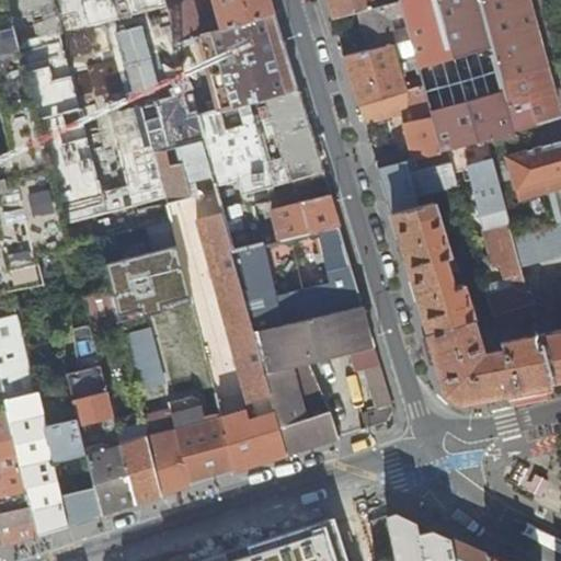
[(168,0),(179,38),(204,32),(195,0),(168,0)]
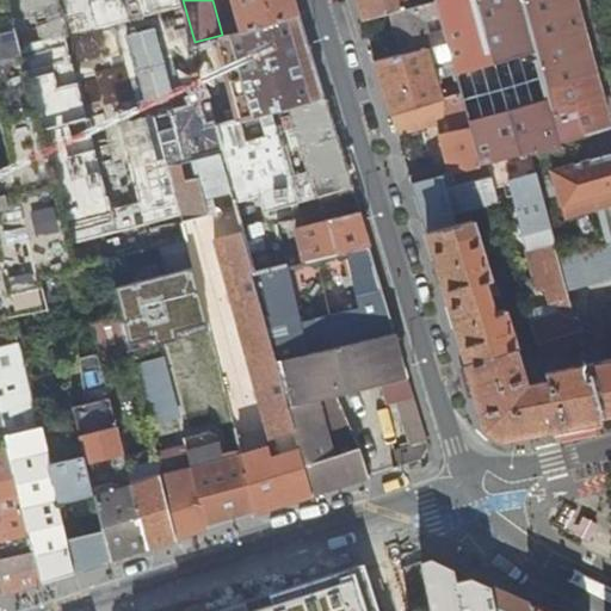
[(234,0),(242,29),(301,12),(296,0),(234,0)]
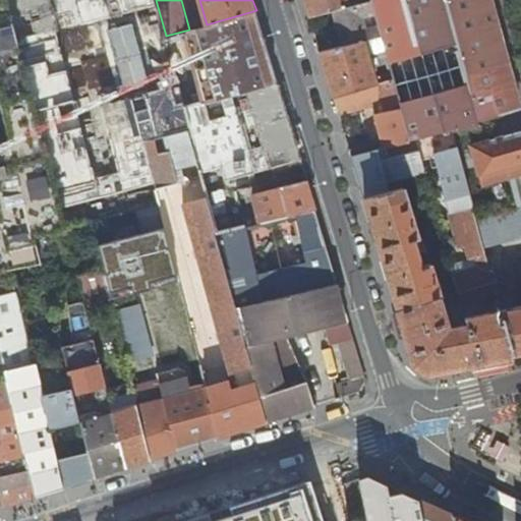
[(305,0),(311,17),(337,10),(352,6),(350,0),(305,0)]
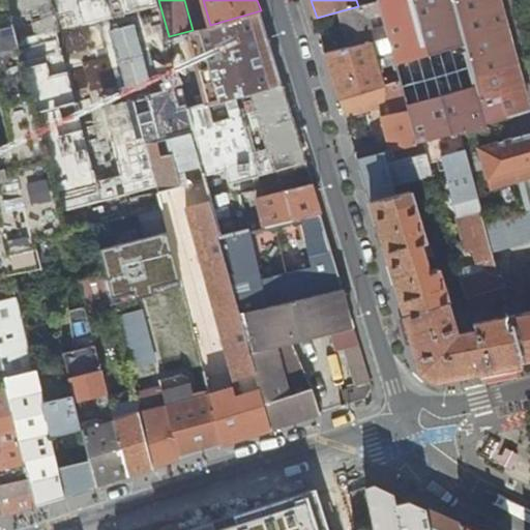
[(394,53),(398,64),(468,46),(454,0),(380,0),(380,1),(390,37),(394,53)]
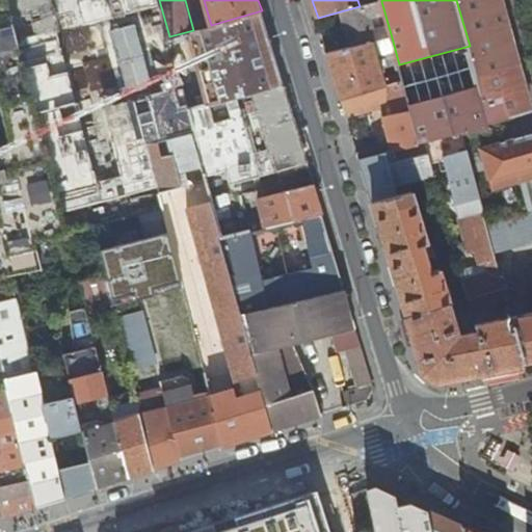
[(480,86),(491,125),(531,113),(500,0),(456,0),(470,46),(480,86)]
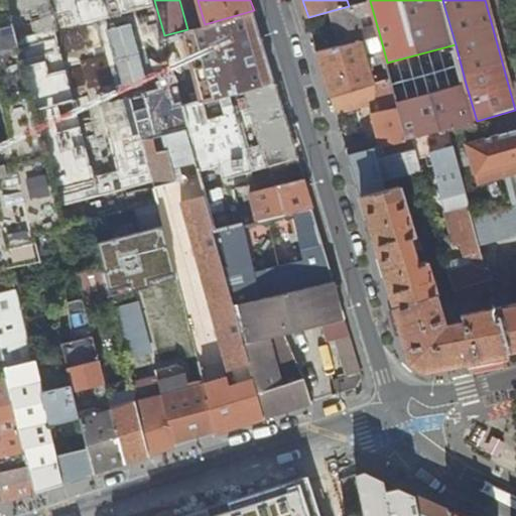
[(334,10),(343,45),(362,41),(380,36),(370,1),(349,6),(334,10)]
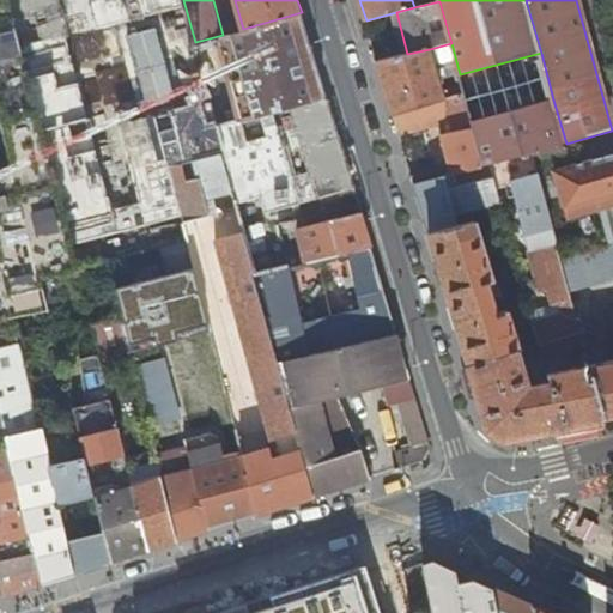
[(18,8),(25,38),(44,34),(37,4),(18,8)]
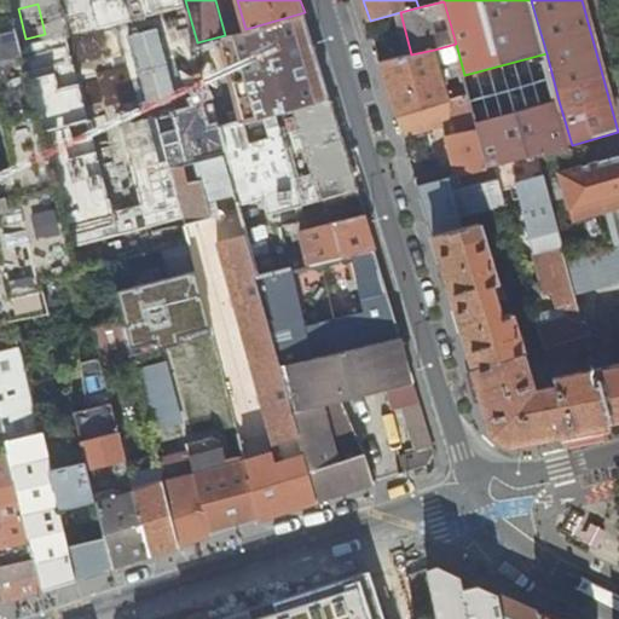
[(0,13),(0,42),(11,41),(5,13),(0,13)]
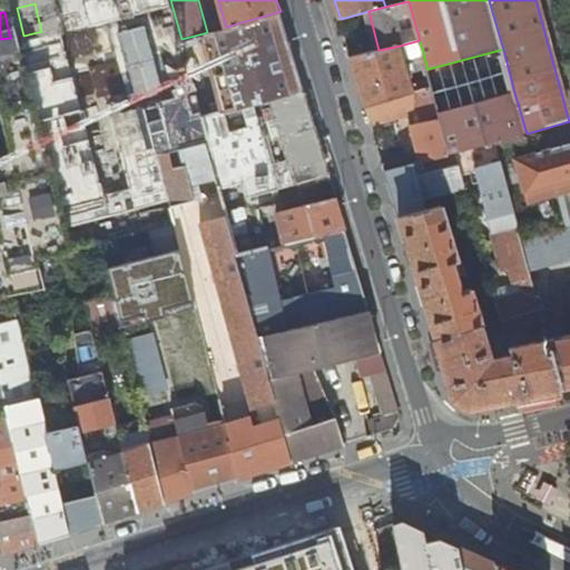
[(400,46),(404,61),(424,57),(420,40),(400,46)]
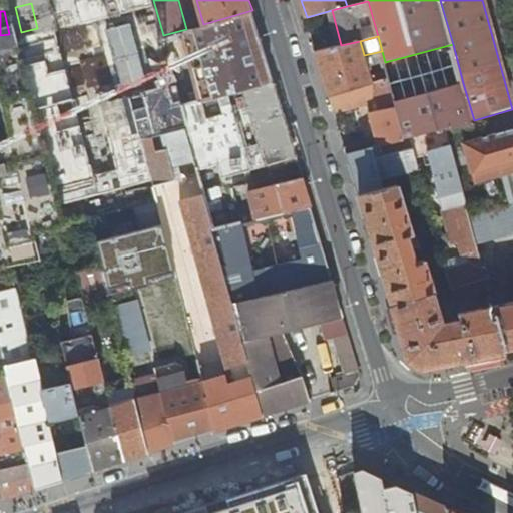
[(329,91),(330,94),(372,83),(364,55),(360,41),(341,45),(317,52),(323,72),(329,91)]
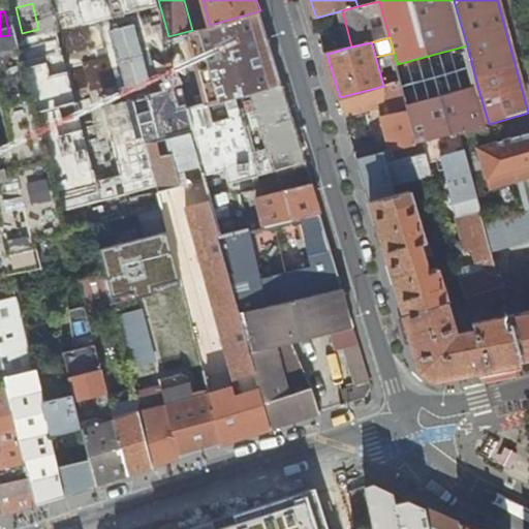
[(380,146),(381,153),(418,144),(417,143),(408,104),(401,81),(383,86),(340,97),(344,110),(389,97),(393,114),(382,117),(390,144),(380,146)]
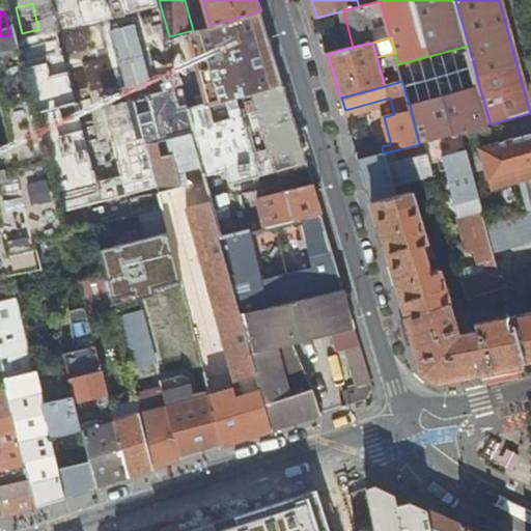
[(410,105),(419,143),(464,132),(465,133),(491,127),(491,124),(479,86),(410,105)]
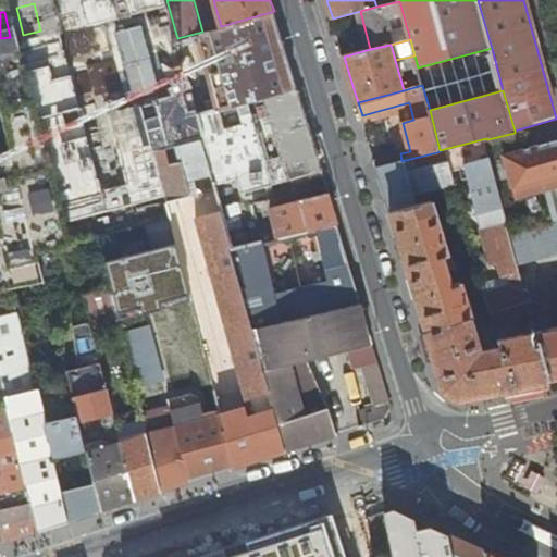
[(186,175),(211,169),(207,150),(202,136),(155,148),(166,198),(169,198),(174,196),(190,192),(186,175)]
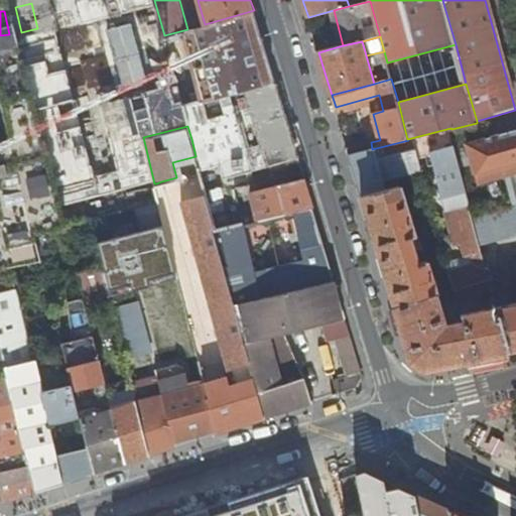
[(362,192),(363,197),(388,190),(385,179),(422,171),(420,159),(432,155),(442,198),(450,196),(453,204),(455,209),(446,211),(455,244),(462,242),(466,255),(473,253),(482,251),(480,243),(474,217),(452,129),(450,128),(407,139),(408,140),(372,149),(350,155),(362,192)]
